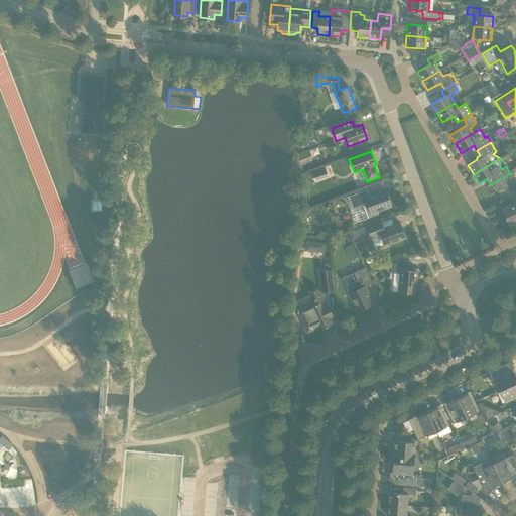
[(319,170),(312,173),(315,181),(323,179),(319,170)]
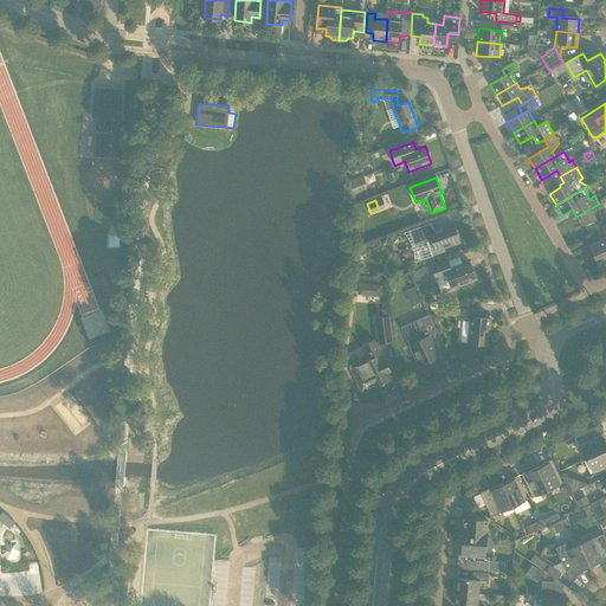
[(414,230),(408,231),(414,247),(420,245),(427,243),(432,256),(444,252),(443,249),(461,243),(453,224),(433,231),(430,224),(414,230)]
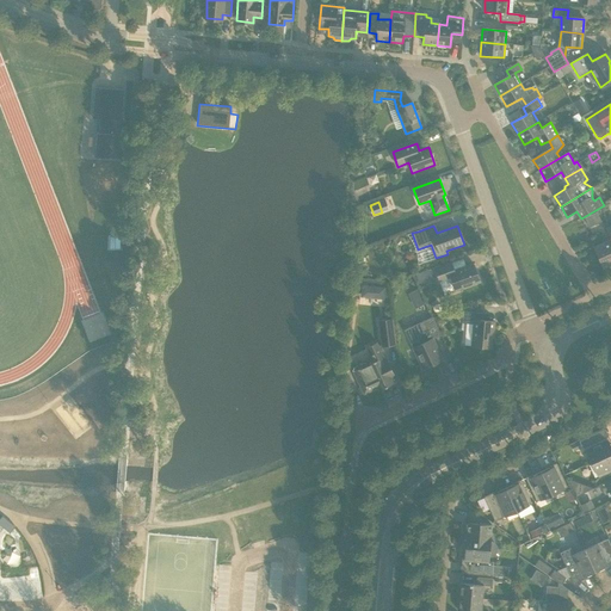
[(610,227),(608,230),(610,239),(610,240),(594,248),(603,267),(605,267),(605,269),(610,265),(610,264),(610,227)]
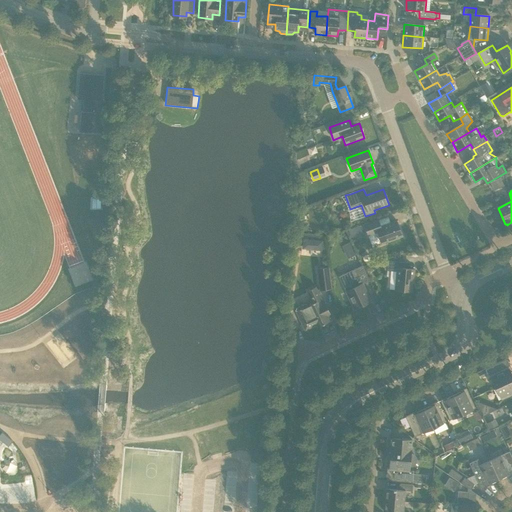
[(377,233),(381,244),(402,236),(397,221),(381,227),(378,221),(364,226),(368,236),(377,233)]
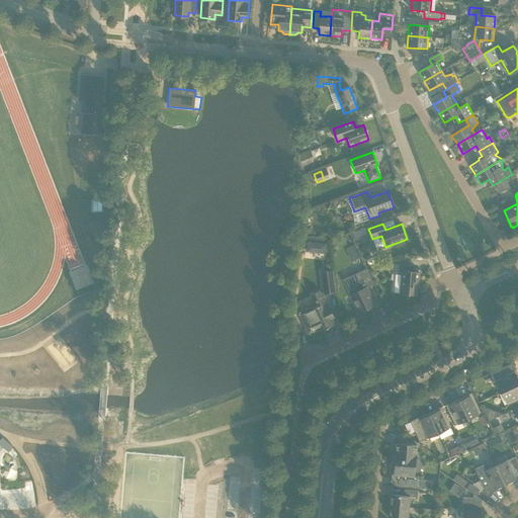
[(306,252),(326,254),(327,243),(307,241),(306,252)]
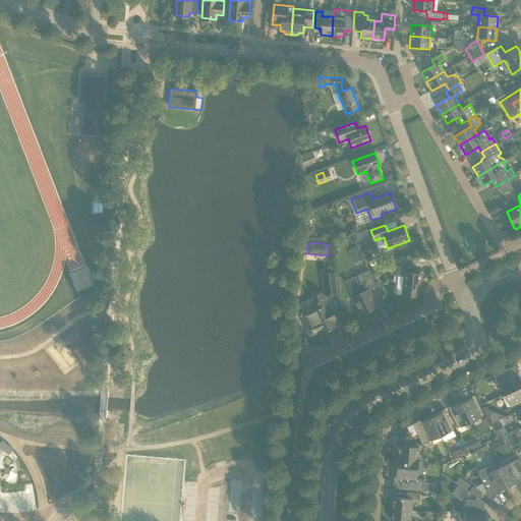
[(420,284),(421,275),(409,274),(410,268),(395,266),(394,276),(404,277),(402,295),(417,297),(419,284),(420,284)]
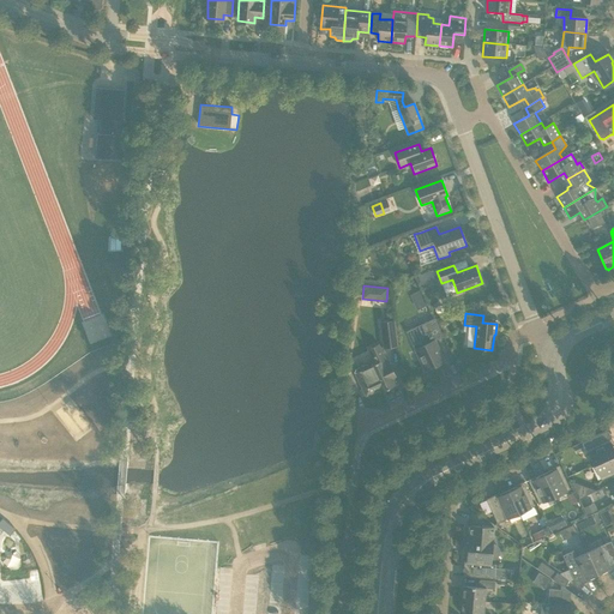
[(425,372),(445,362),(434,339),(441,335),(434,319),(407,332),(425,372)]
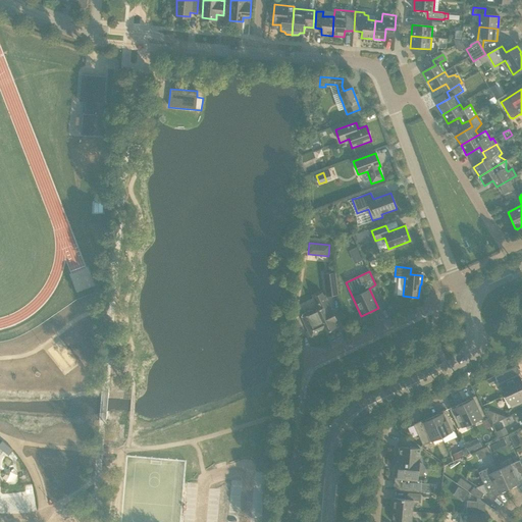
[(323,274),(326,297),(338,295),(335,273),(323,274)]
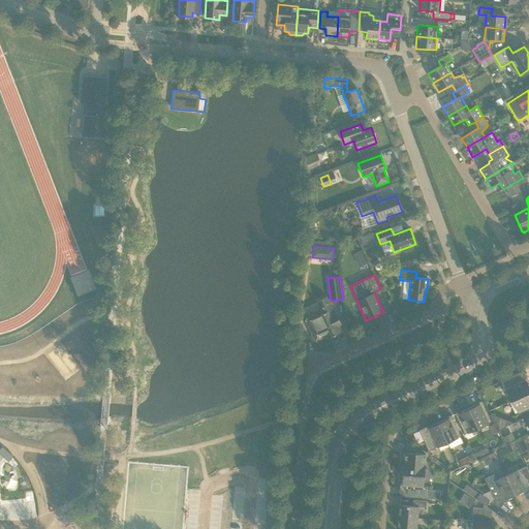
[(341,332),(331,311),(332,310),(325,298),(319,301),(318,303),(324,315),(318,318),(317,317),(315,316),(305,321),(304,323),(308,332),(310,331),(315,342),(327,337),(328,339),(341,332)]
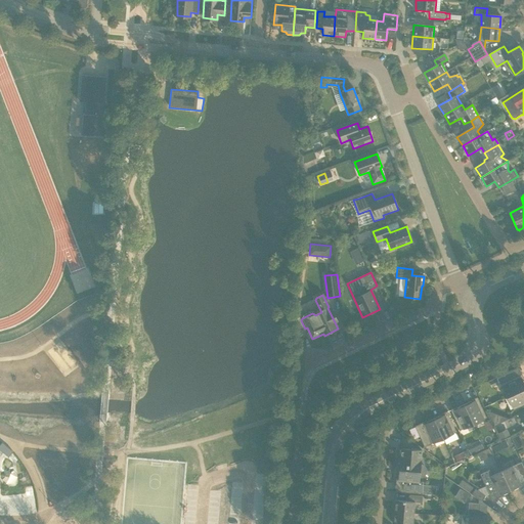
[(523,379),(522,375),(501,384),(508,397),(523,389),(523,385),(523,382),(523,381),(523,379)]
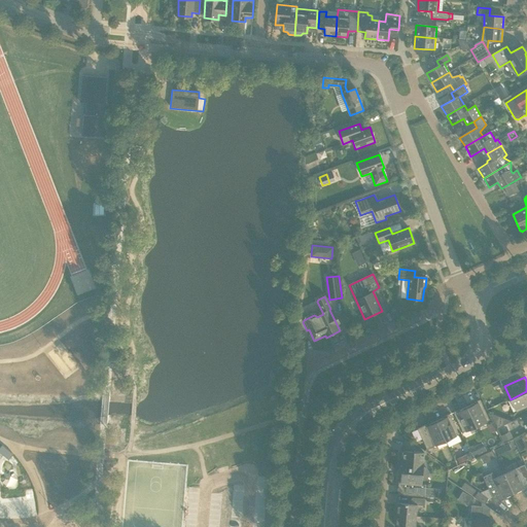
[(499,381),(492,384),(494,389),(501,386),(499,381)]
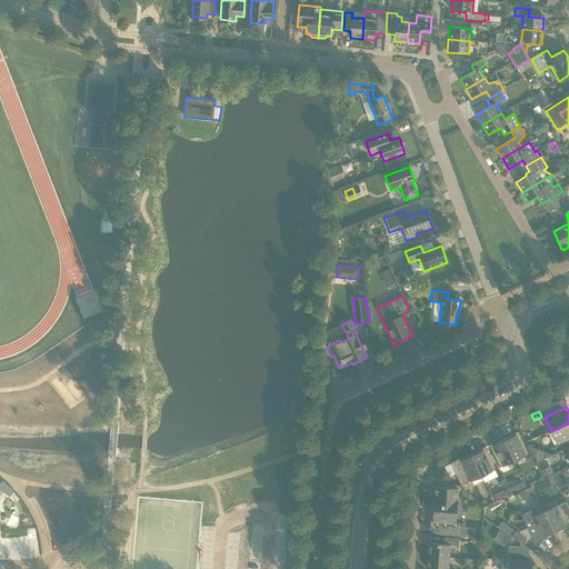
[(568,422),(551,431),(558,446),(568,440),(568,422)]
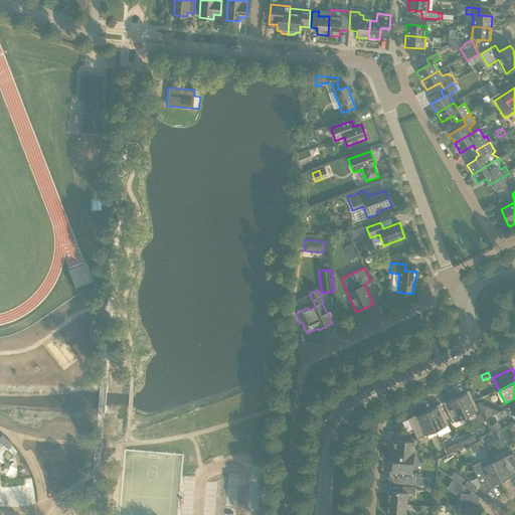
[(457,399),(466,417),(478,411),(469,390),(463,393),(464,395),(457,399)]
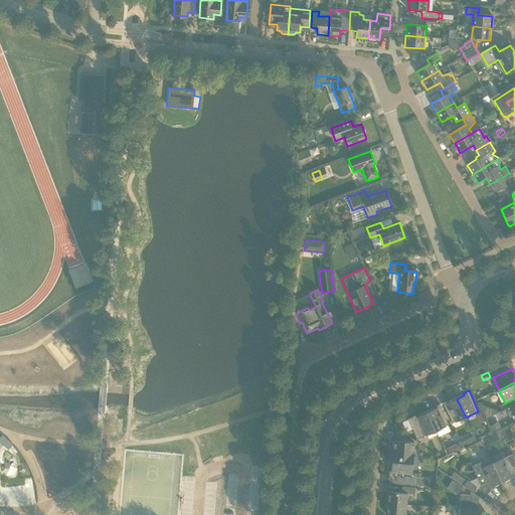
[(466,417),(457,399),(450,402),(449,400),(443,402),(453,423),(466,417)]
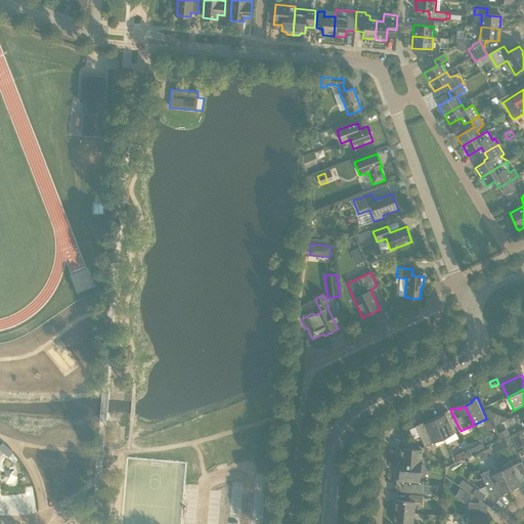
[(441,417),(434,420),(443,438),(445,444),(459,438),(456,432),(446,411),(440,415),(441,417)]
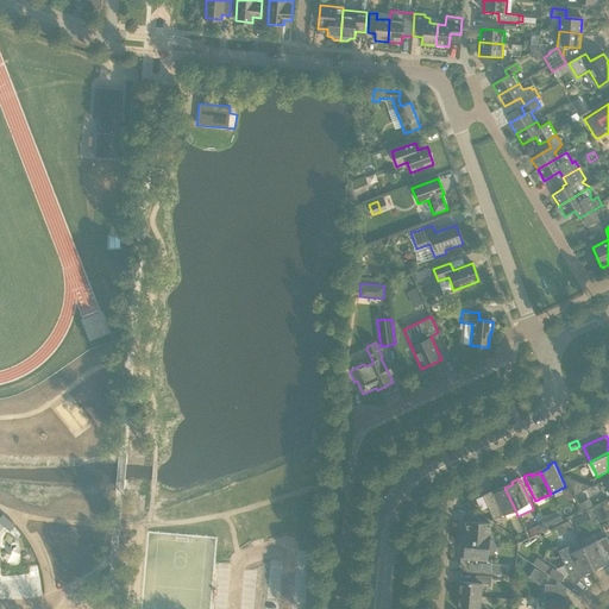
[(575,495),(586,489),(569,483),(575,495)]
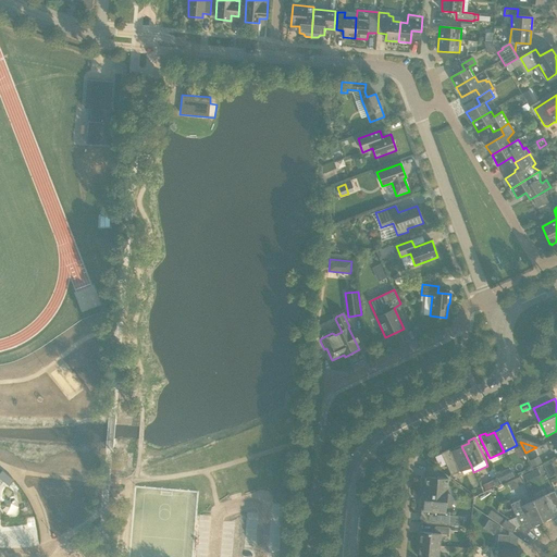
[(471,466),(461,446),(455,450),(454,447),(441,454),(450,475),(471,466)]
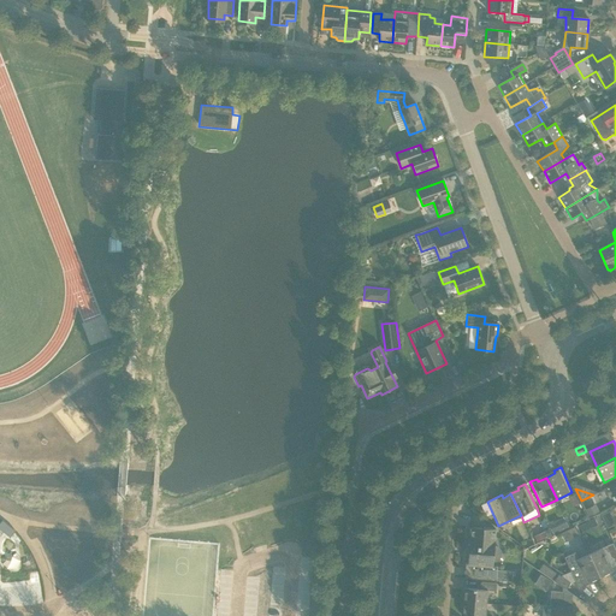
[(609,511),(602,515),(604,521),(612,519),(609,511)]
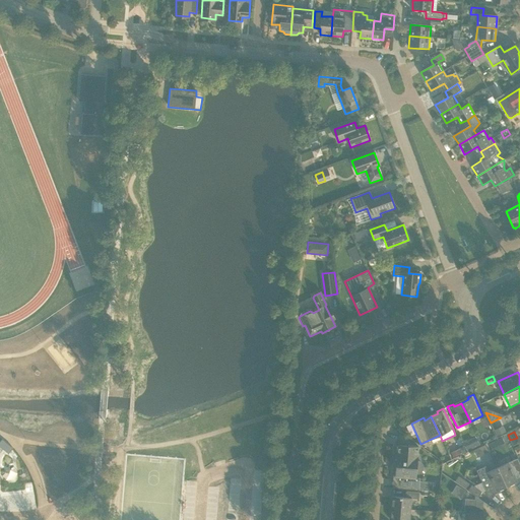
[(0,446),(9,454),(13,448),(2,439),(0,441),(0,446)]
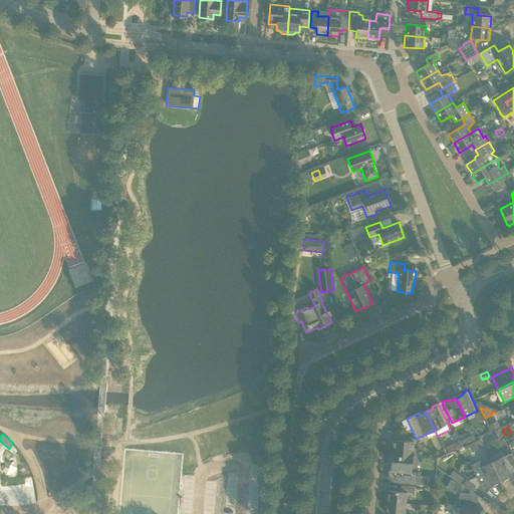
[(480,439),(469,445),(470,449),(482,443),(480,439)]
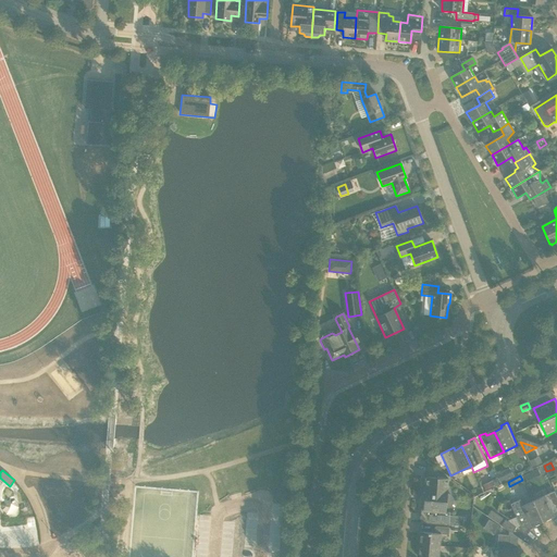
[(424,499),(453,502),(454,502),(454,499),(453,497),(452,495),(449,493),(447,493),(448,479),(424,477),(422,491),(425,491),(424,499)]
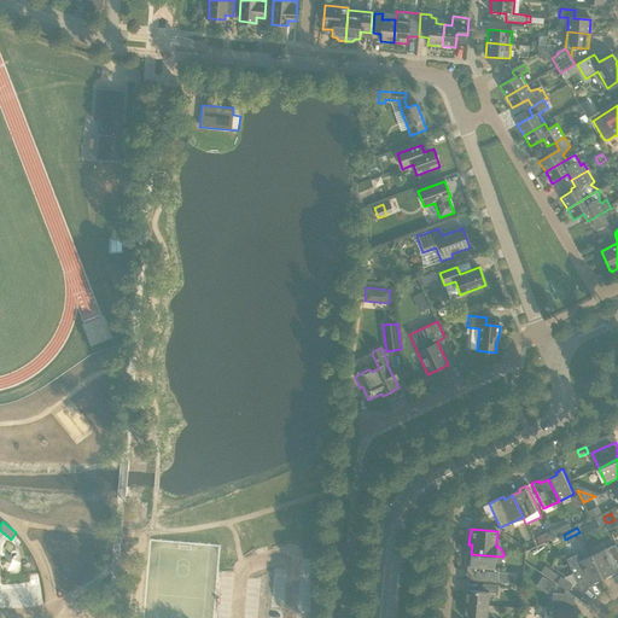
[(617,552),(614,546),(592,557),(601,578),(610,575),(611,577),(617,573),(617,552)]
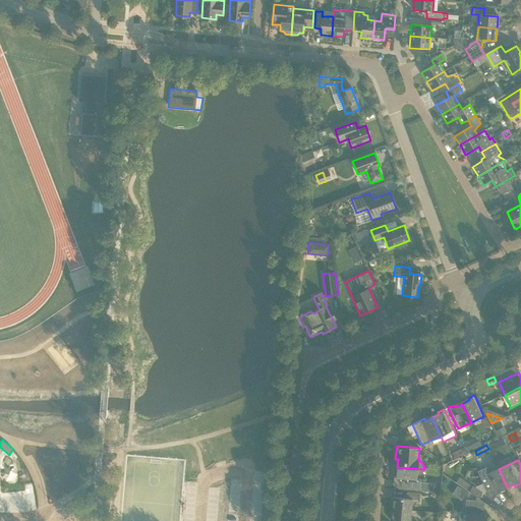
[(423,471),(423,469),(397,467),(397,474),(394,474),(394,481),(404,482),(403,490),(419,491),(420,479),(416,479),(417,475),(418,475),(420,474),(422,473),(423,471)]
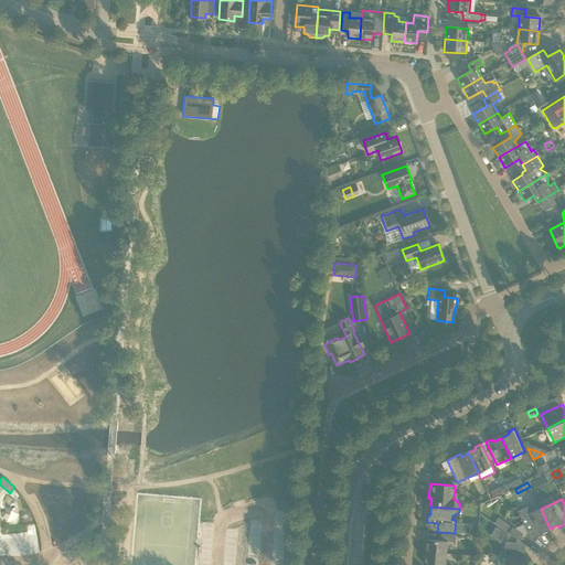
[(550,529),(541,509),(531,513),(528,507),(518,512),(531,541),(544,534),(543,532),(550,529)]
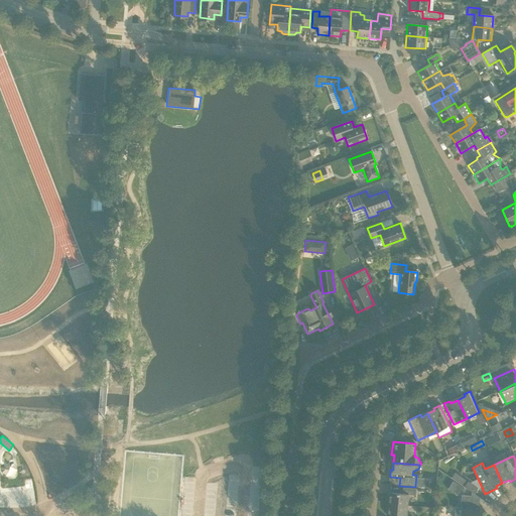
[(453,481),(450,485),(460,491),(462,487),(453,481)]
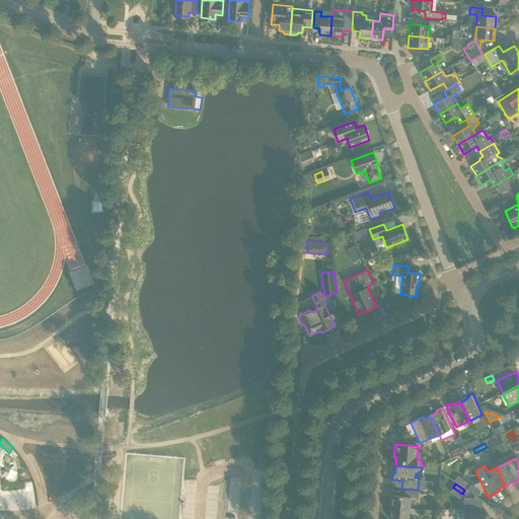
[(480,491),(470,484),(467,490),(477,497),(480,491)]
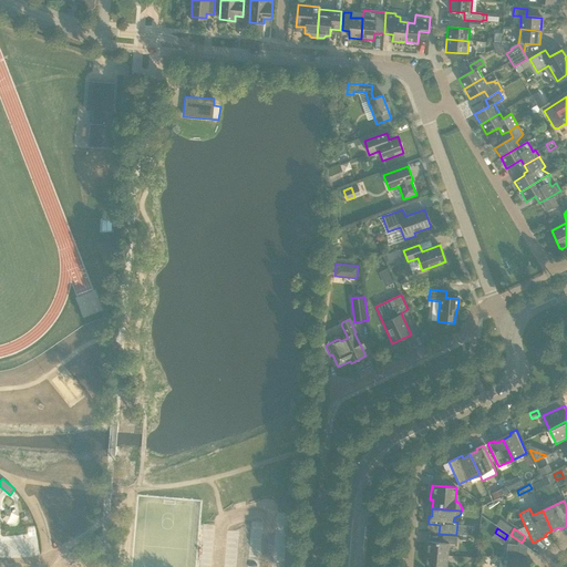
[(426,554),(447,556),(449,544),(456,545),(457,537),(443,536),(443,543),(428,542),(426,554)]
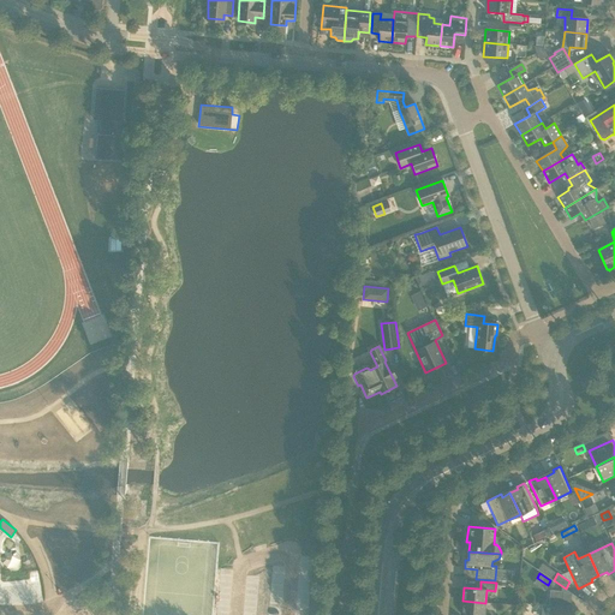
[(549,605),(548,614),(573,614),(574,608),(567,607),(567,599),(562,599),(563,592),(550,591),(549,605)]
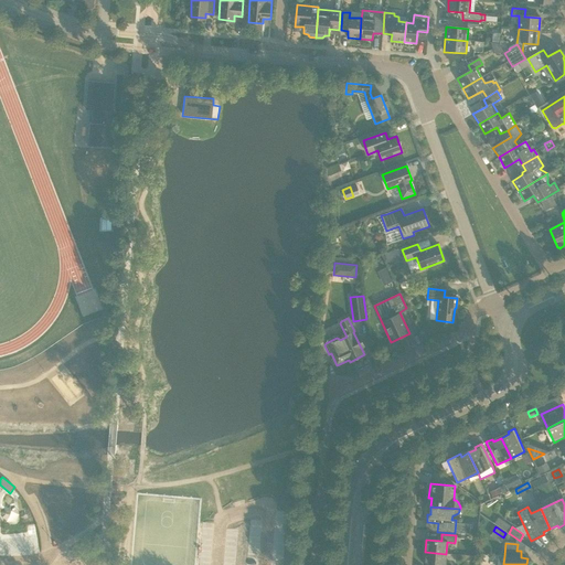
[(445,564),(446,554),(425,552),(424,564),(445,564)]
